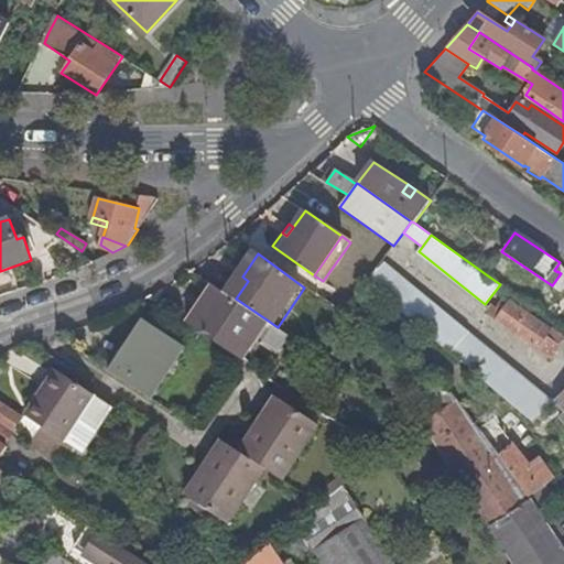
[(383,261),(379,267),(367,283),(532,422),(553,402),(383,261)]
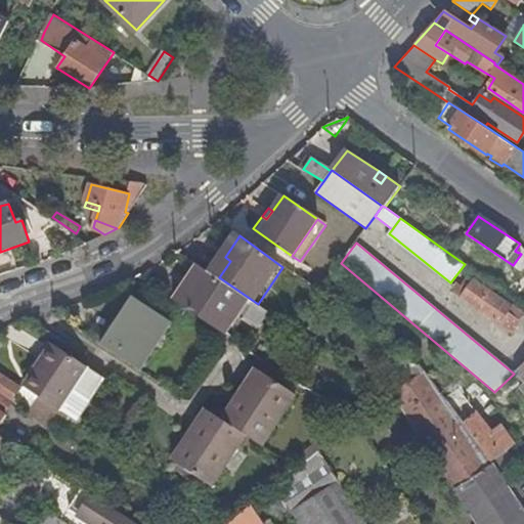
[(230,261),(225,257),(214,274),(219,277),(230,261)]
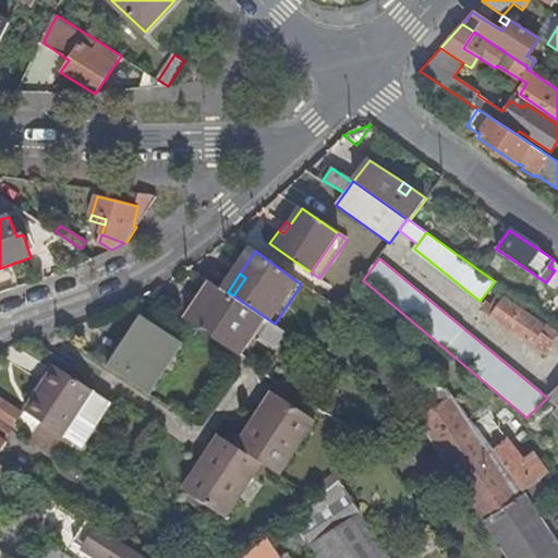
[(186,320),(241,355),(242,355),(266,319),(210,283),(186,320)]
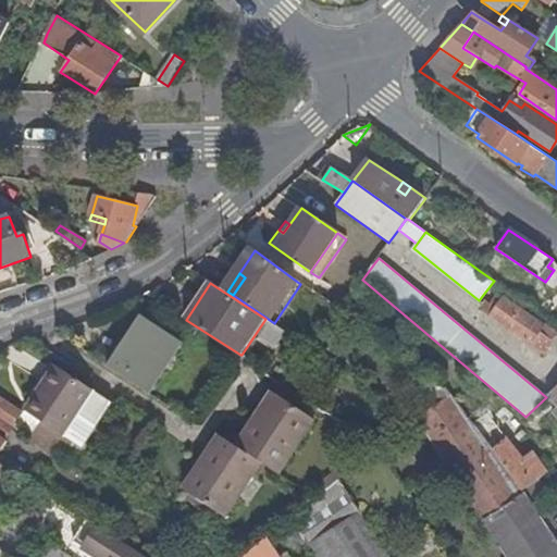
[(486,301),(480,309),(543,355),(556,336),(500,296),(493,306),(486,301)]
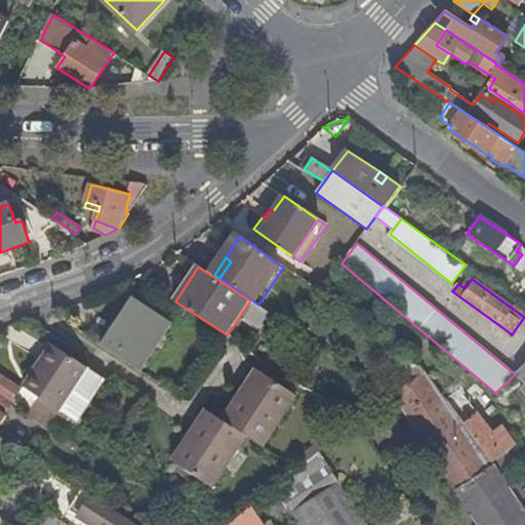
[(137,300),(107,347),(112,351),(143,304),(137,300)]
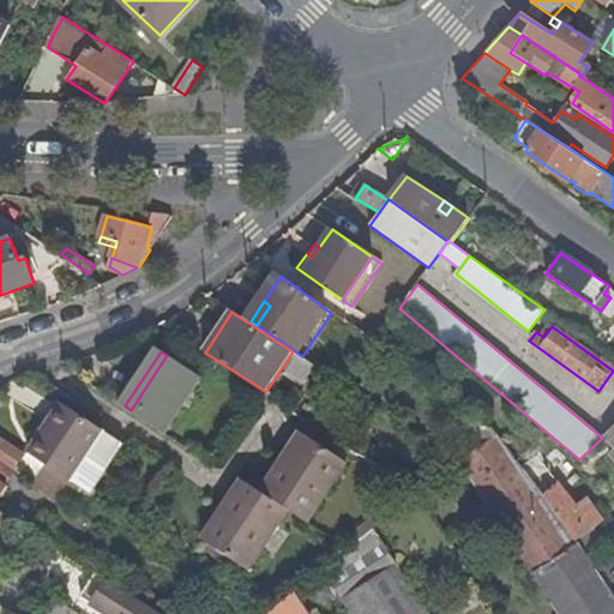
[(293,351),(266,391),(272,396),(299,355),(293,351)]
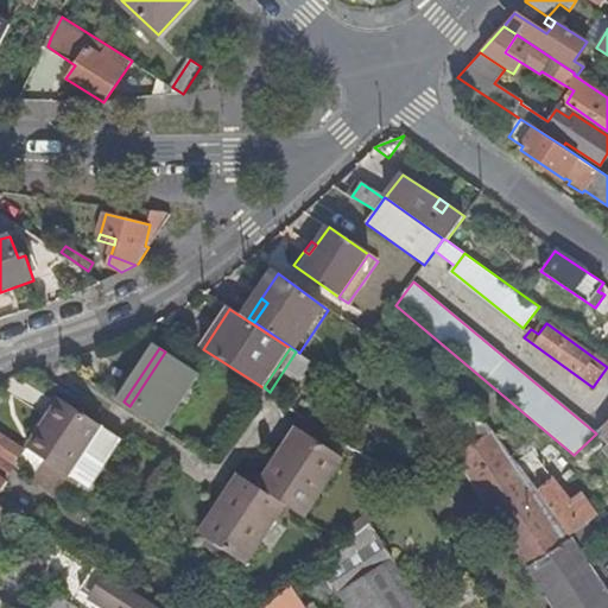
[(201,375),(165,352),(130,406),(165,429),(201,375)]
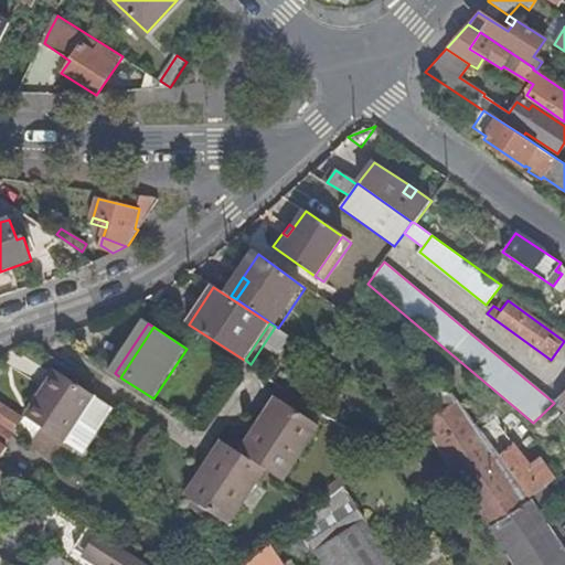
[(43,405),(62,375),(57,372),(38,402),(43,405)]
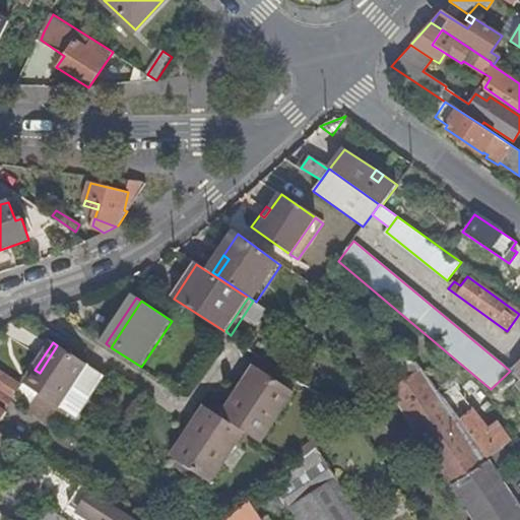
[(108,379),(57,345),(40,373),(35,370),(24,384),(69,413),(80,420),(108,379)]
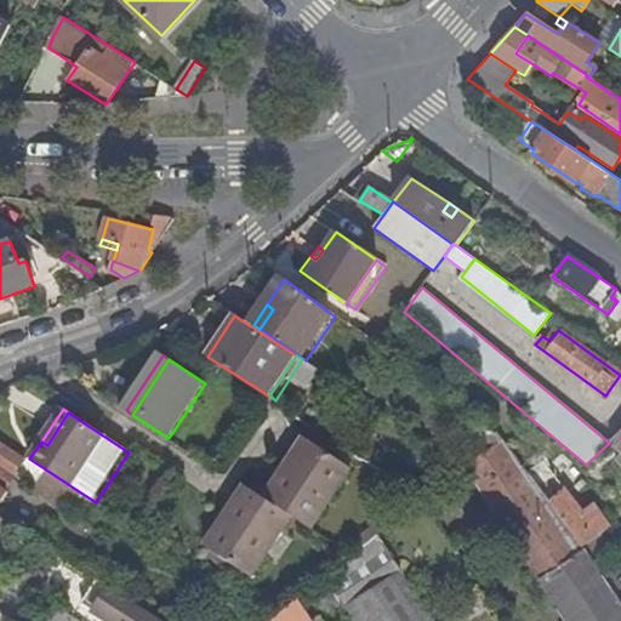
[(463,450),(471,461),(502,438),(491,431),(463,450)]
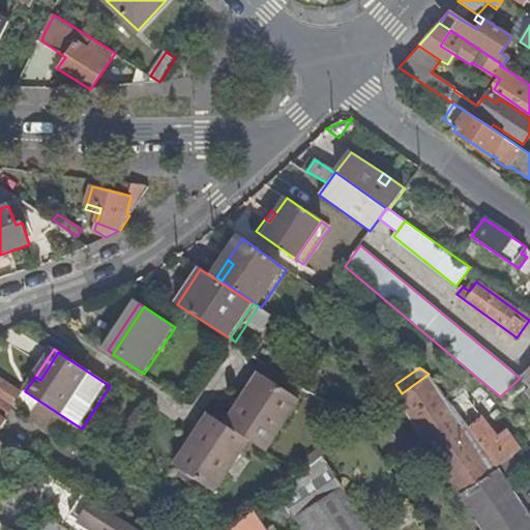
[(529,529),(529,514),(505,479),(496,467),(489,458),(468,428),(467,428),(449,403),(430,375),(402,393),(396,398),(405,412),(482,529),(529,529)]
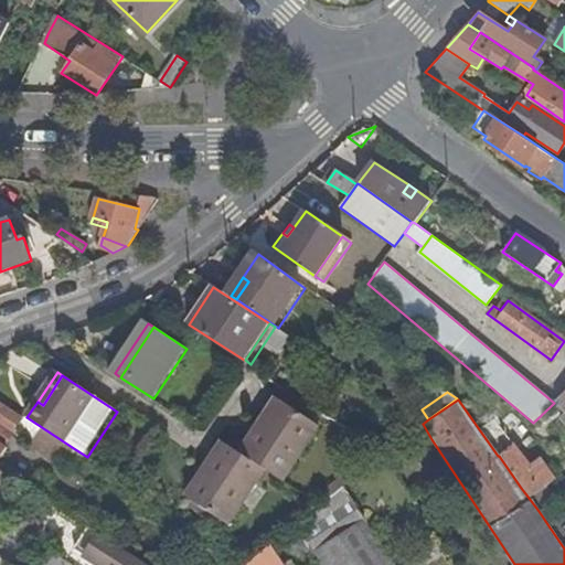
[(278,401),(267,418),(270,420),(246,457),(269,471),(287,483),(322,429),(278,401)]
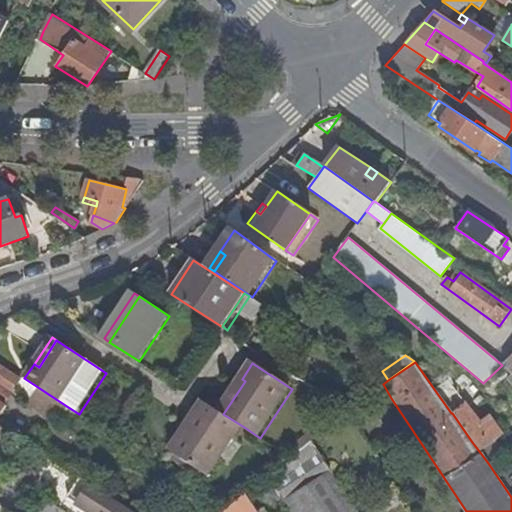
[(0,415),(7,406),(5,404),(16,389),(28,397),(35,387),(23,378),(22,380),(0,365),(0,415)]
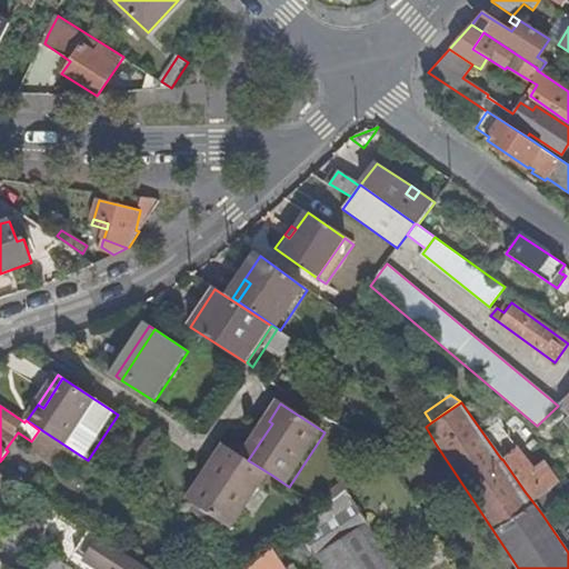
[(269,421),(245,458),(248,460),(272,423),(269,421)]
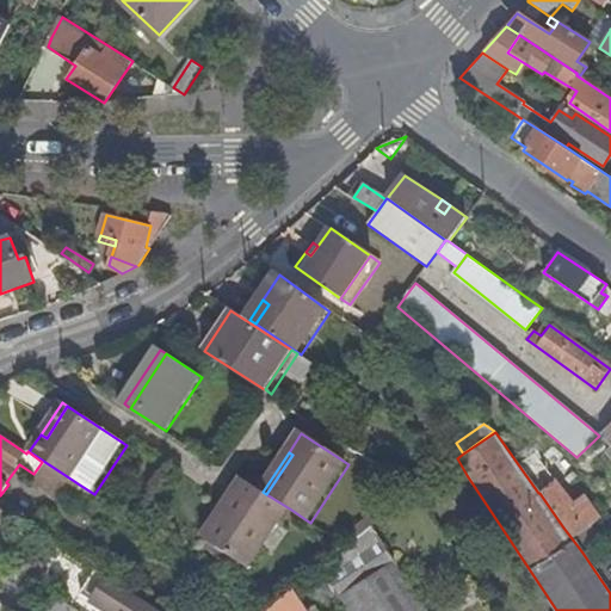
[(536,452),(518,464),(538,493),(554,479),(536,452)]
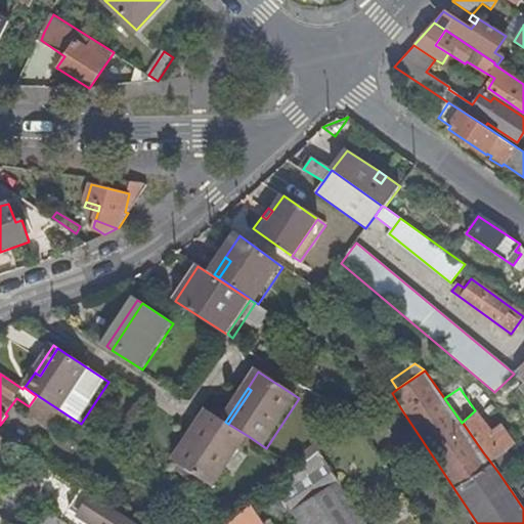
[(385,399),(394,412),(400,407),(391,394),(385,399)]
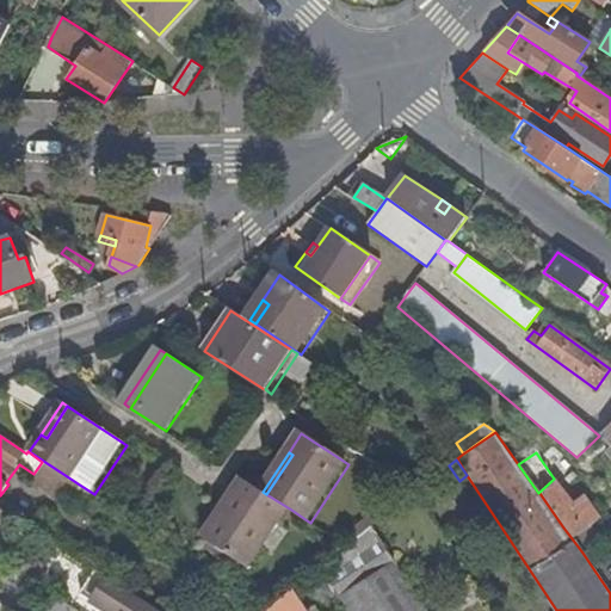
[(75,495),(81,487),(42,462),(34,474),(30,479),(69,505),(75,495)]
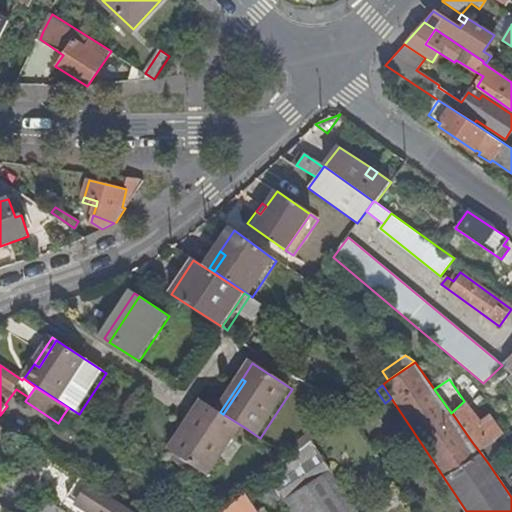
[(204,401),(183,434),(187,437),(208,404),(204,401)]
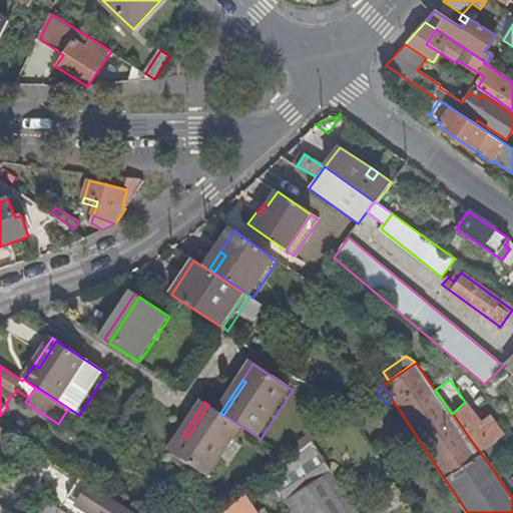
[(482,424),(465,402),(453,414),(473,443),(485,435),(489,433),(496,441),(505,435),(491,417),(482,424)]
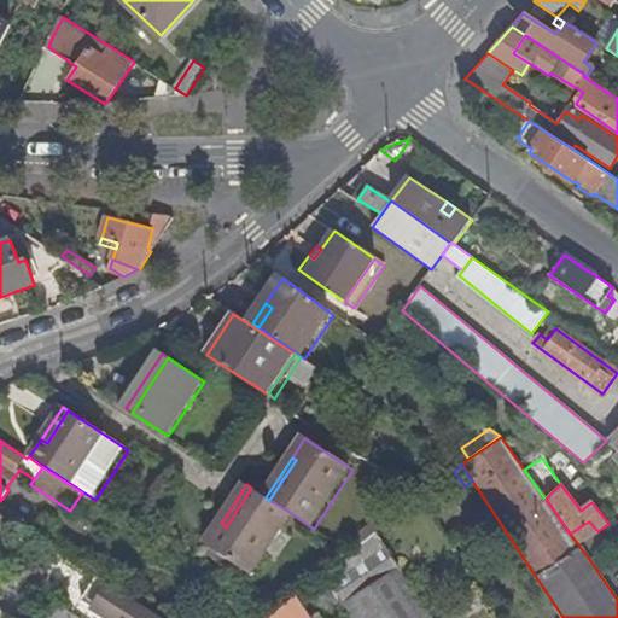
[(252,577),(295,516),(269,500),(266,497),(251,488),(226,528),(221,524),(207,546),(252,577)]
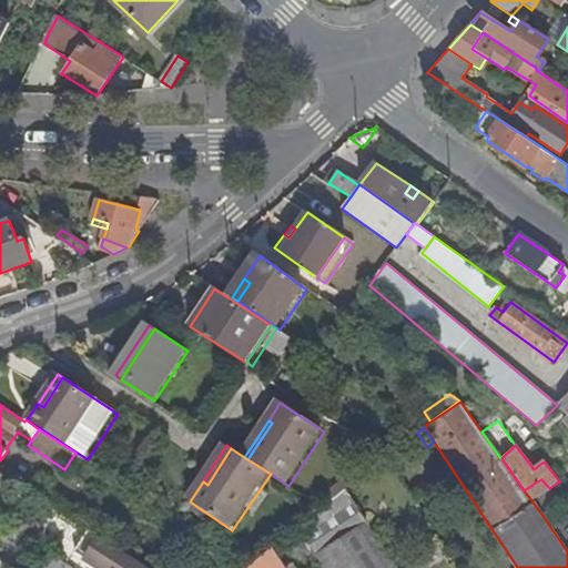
[(70,460),(87,472),(92,462),(88,459),(75,452),(75,453),(70,460)]
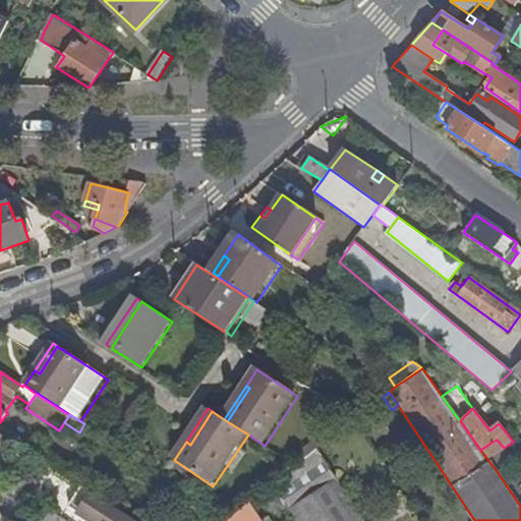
[(500,451),(493,442),(480,450),(487,459),(500,451)]
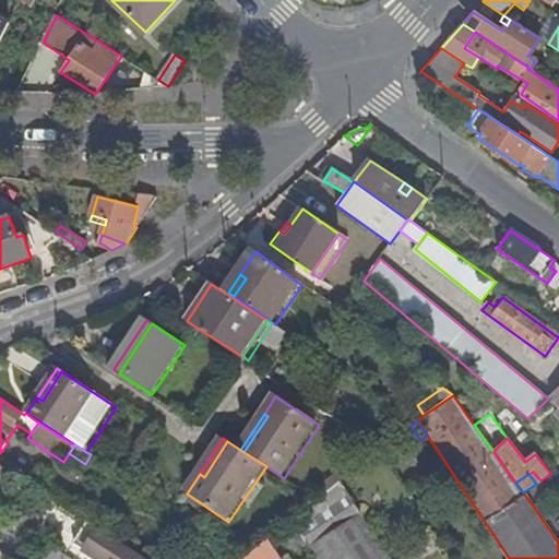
[(353,558),(392,558),(342,480),(316,499),(353,558)]
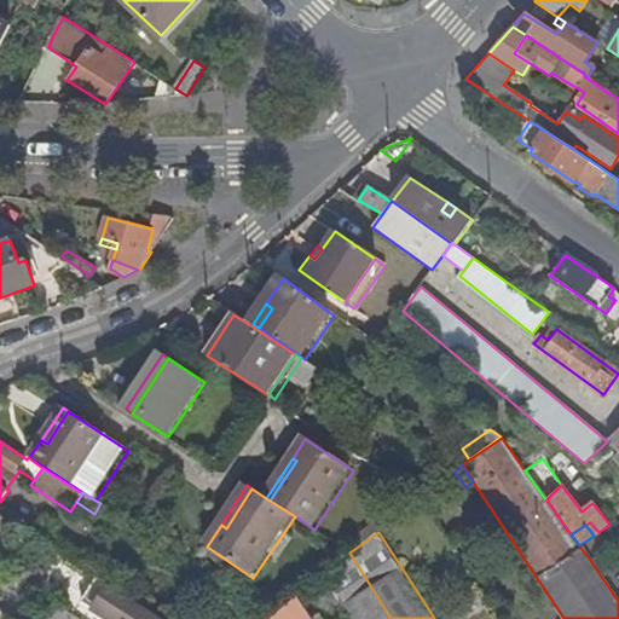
[(579,545),(590,560),(608,547),(599,532),(594,536),(579,545)]
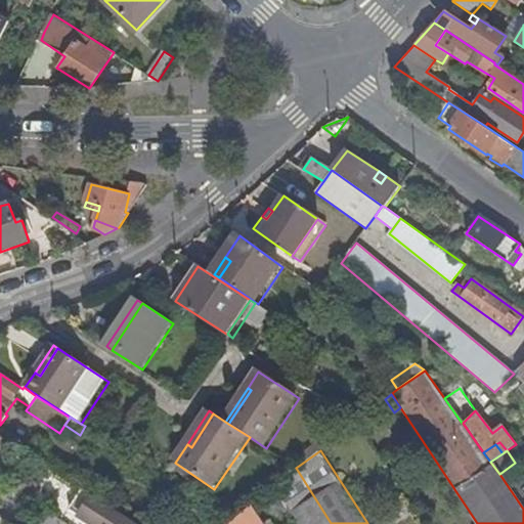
[(297,523),(331,523),(296,468),(273,486),(297,523)]
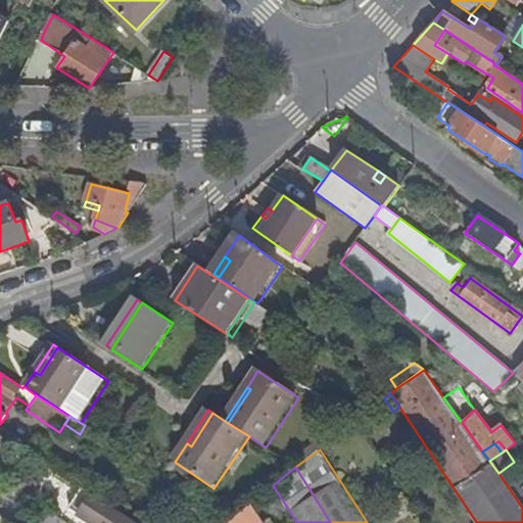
[(74,514),(77,516),(89,496),(86,494),(74,514)]
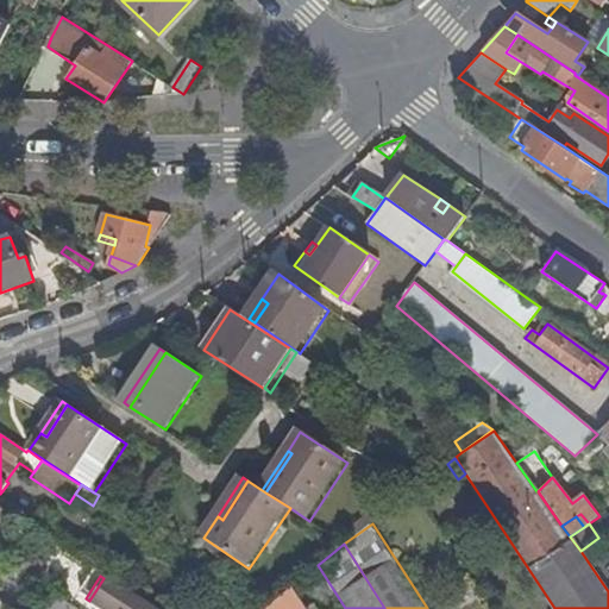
[(151,608),(104,578),(89,601),(102,608),(151,608)]
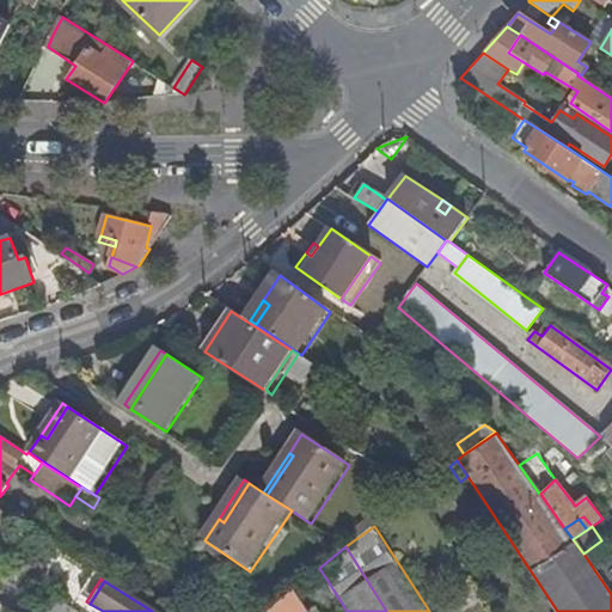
[(267,611),(306,611),(308,611),(294,588),(267,611)]
